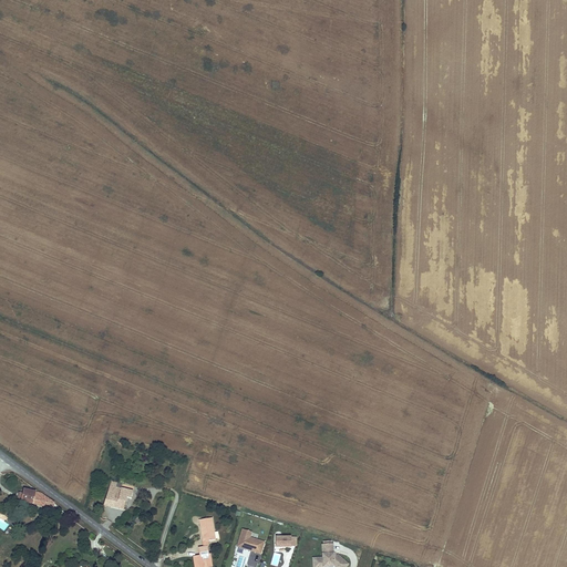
[(104,505),(111,506),(115,487),(120,488),(122,483),(112,481),(104,505)]
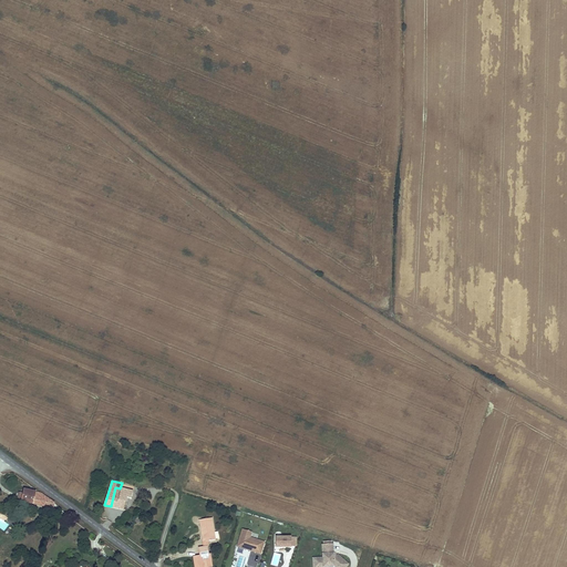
[(120,488),(115,487),(111,506),(124,509),(127,497),(131,498),(133,492),(120,488)]
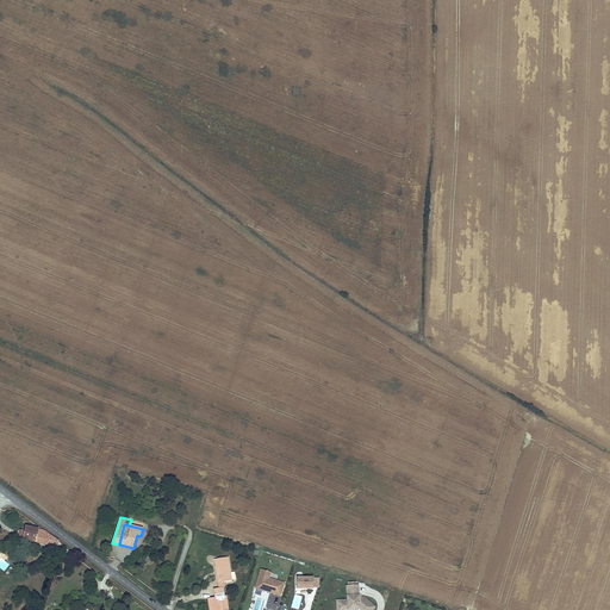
[(43,530),(26,527),(24,540),(58,546),(58,541),(43,530)]
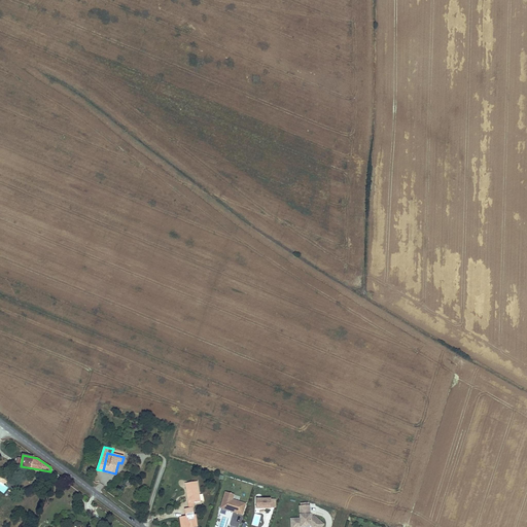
[(199,495),(197,482),(185,484),(187,495),(189,495),(189,498),(187,498),(188,503),(194,503),(194,505),(201,504),(200,497),(198,496),(199,495)]
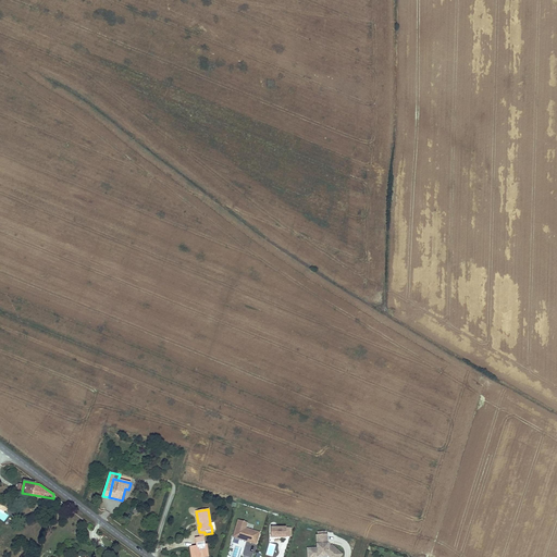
[(238,519),(234,537),(258,544),(261,532),(247,528),(248,521),(238,519)]
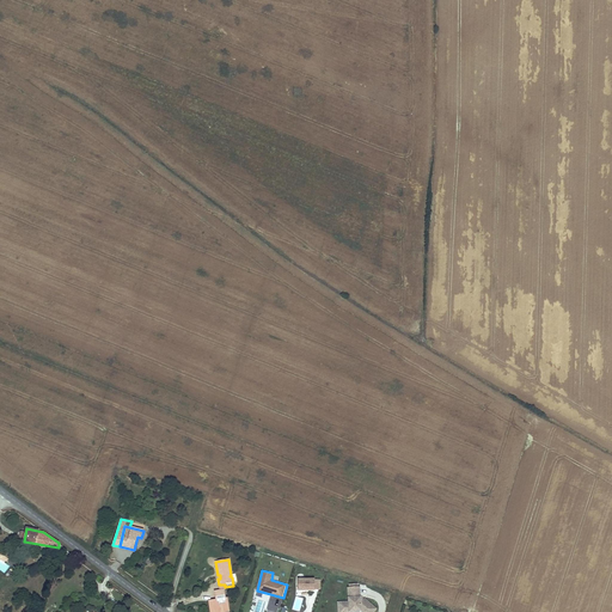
[(299,577),(299,589),(316,591),(317,589),(320,589),(320,580),(317,580),(317,579),(299,577)]
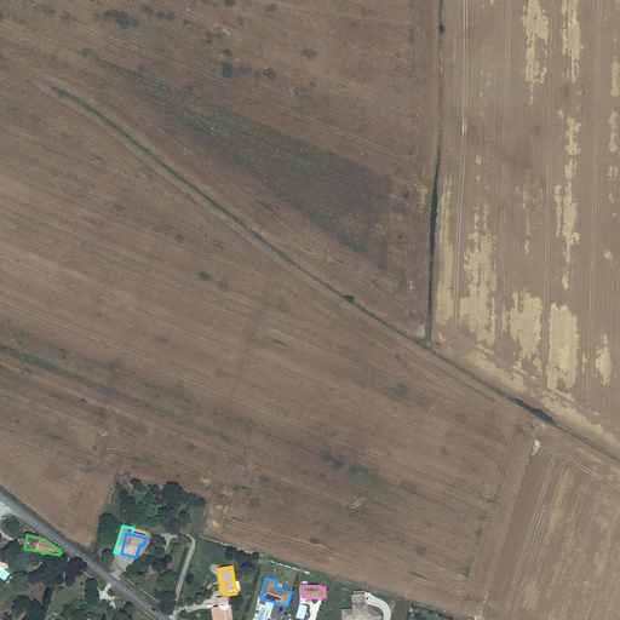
[(377,619),(379,618),(368,607),(367,608),(366,609),(363,607),(363,606),(363,595),(361,595),(354,596),(351,596),(352,610),(345,612),(345,619),(359,619),(365,619),(366,619),(365,619),(377,619)]
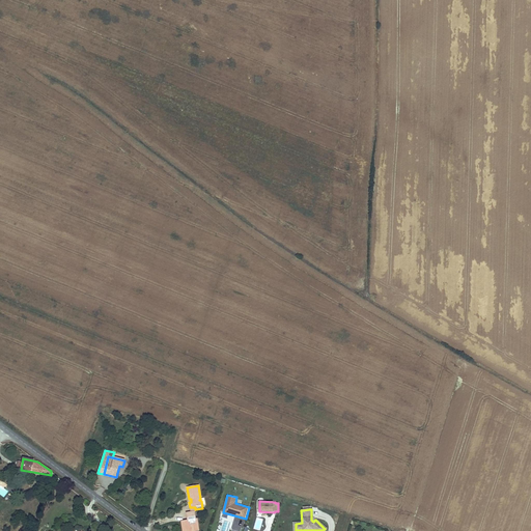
[(186,522),(178,523),(179,530),(196,530),(195,520),(194,520),(193,512),(190,513),(184,514),(186,522)]
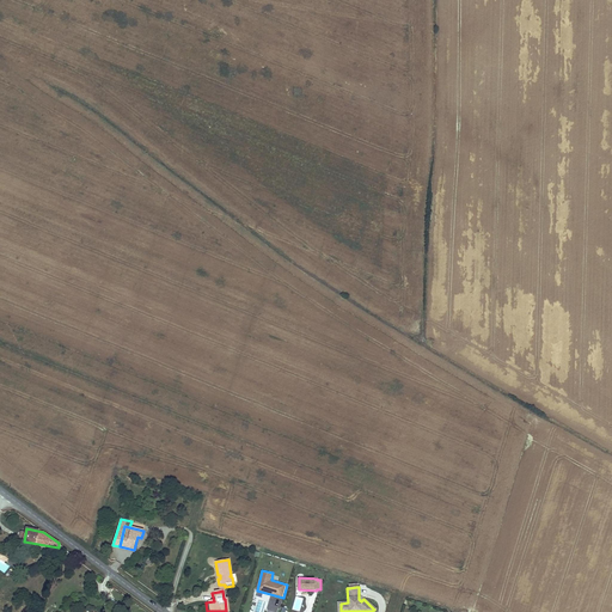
All buildings are outlined.
